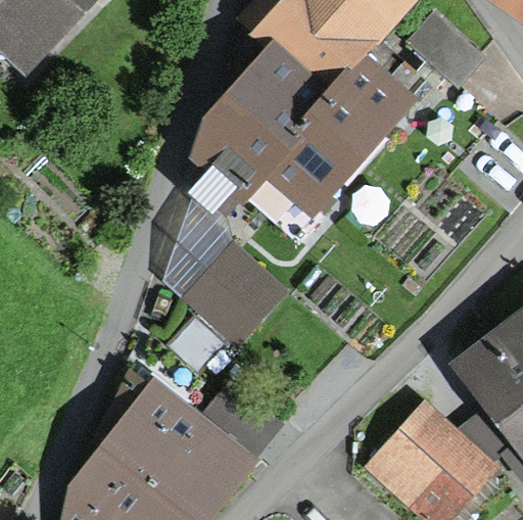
[(0,0),(0,51),(27,77),(97,0),(0,0)]
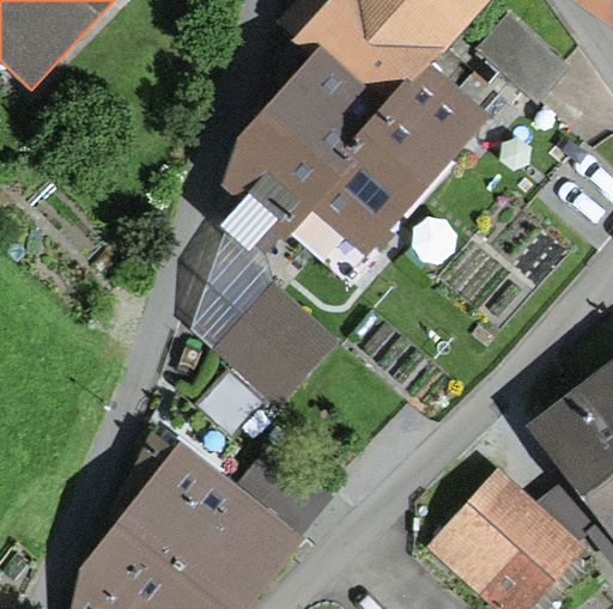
[(290,43),(308,60),(381,121),(431,68),(449,47),(395,0),(296,0),(277,22),(295,37),(290,43)]
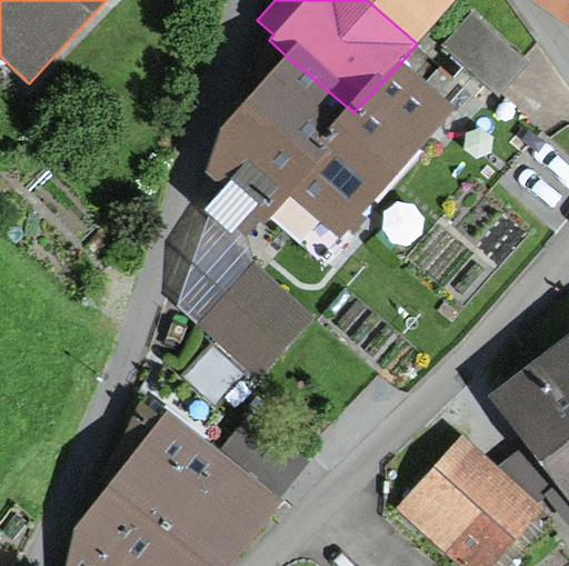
[(367,0),(417,43),(456,0),(367,0)]
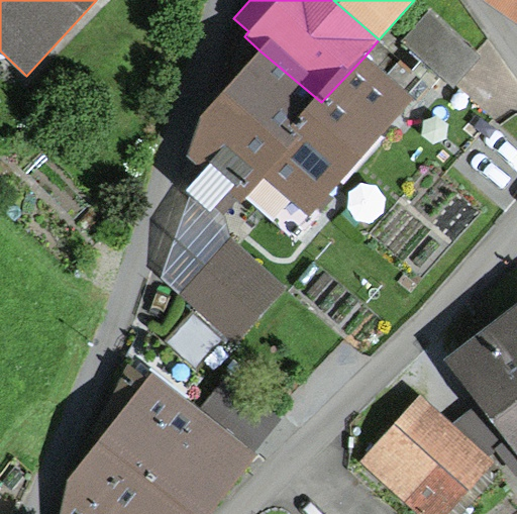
[(481,56),(427,8),(399,40),(452,88),(481,56)]
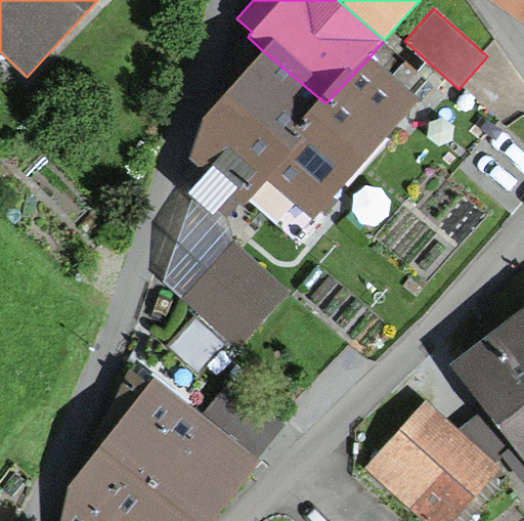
[(183,178),(226,216),(246,194),(297,241),(420,103),(368,58),(325,103),(263,51),(195,126),(187,147),(192,150),(183,178)]
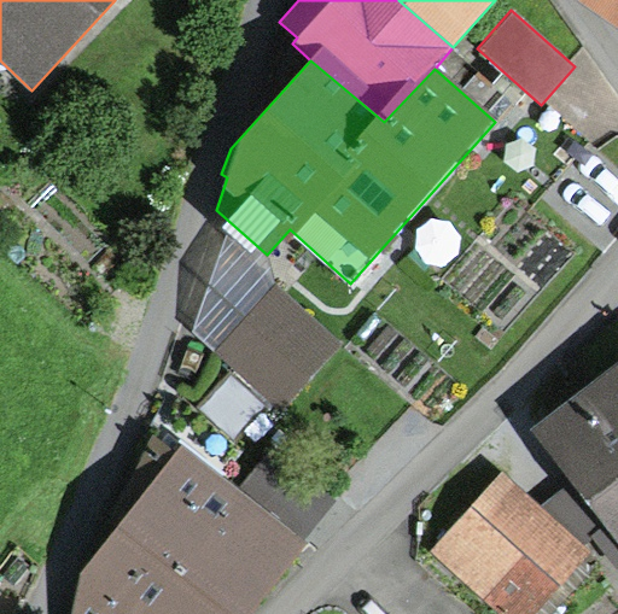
[(281,411),(343,343),(275,284),(215,352),(281,411)]
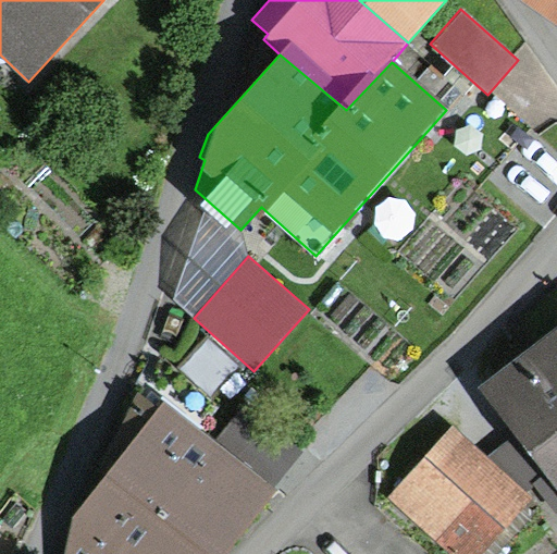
[(555,515),(556,512),(556,325),(475,386),(512,435),(485,456),(450,425),(386,496),(450,553),(482,553),(532,497),(524,491),(533,485),(555,515)]
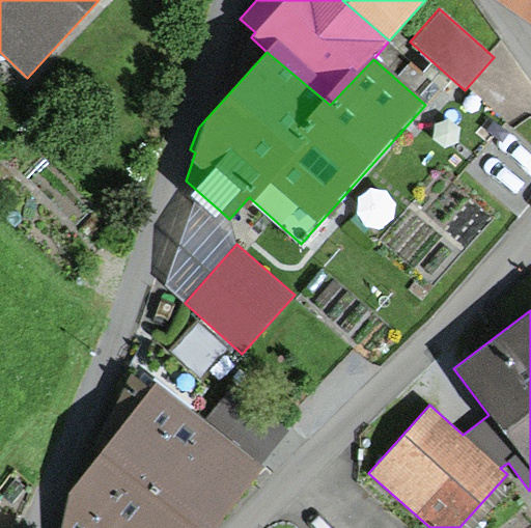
[(231,383),(203,418),(158,381),(150,390),(131,374),(94,444),(103,450),(99,454),(191,527),(218,527),(267,468),(259,462),(287,427),(231,383)]
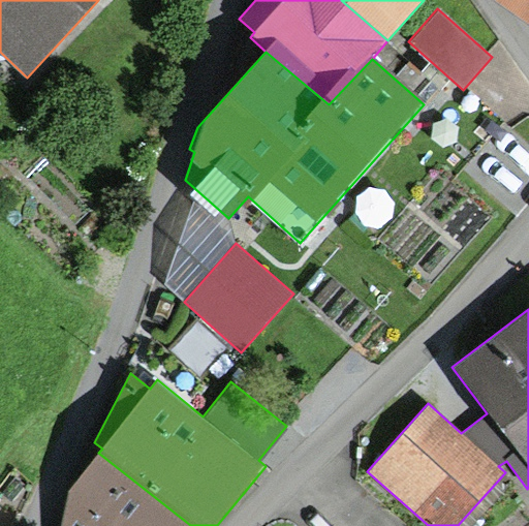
[(190,525),(98,453),(67,492),(60,525),(190,525)]
